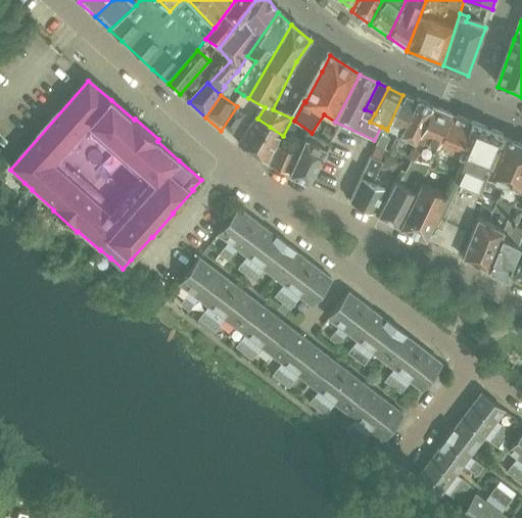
[(418,102),(402,95),(387,130),(386,129),(386,131),(393,134),(399,137),(418,102)]
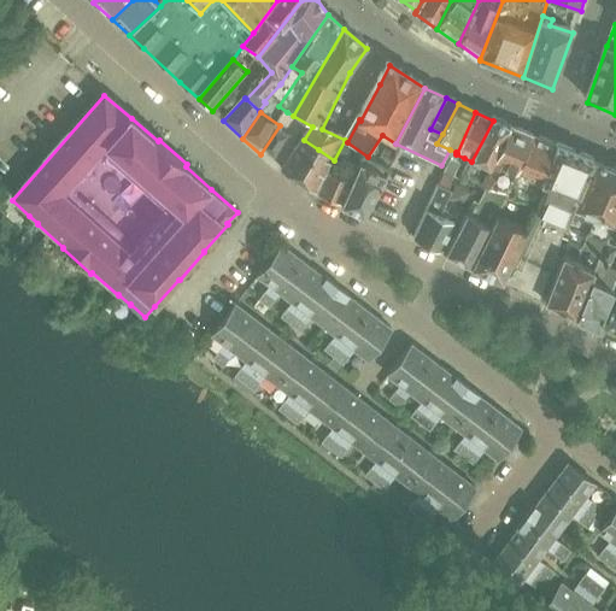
[(511,129),(493,121),(471,162),(491,170),(511,129)]
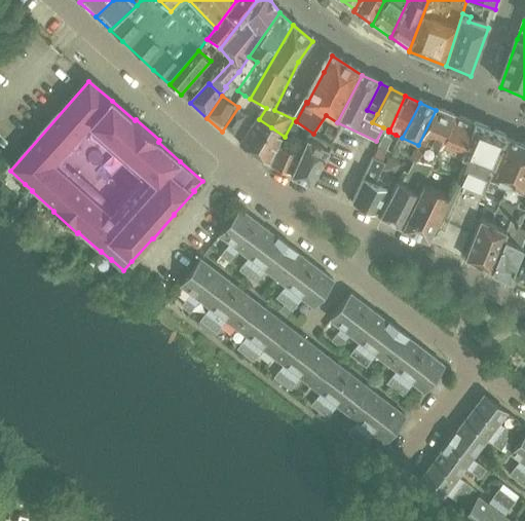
[(436,159),(455,118),(436,110),(418,145),(402,138),(397,149),(392,156),(398,159),(401,153),(416,160),(432,168),(436,159)]
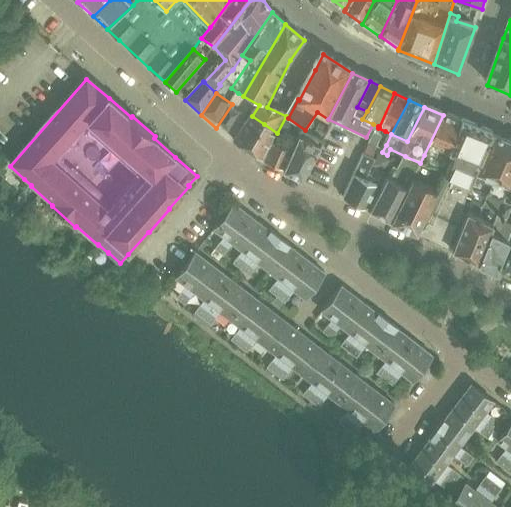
[(227,135),(240,117),(229,110),(218,126),(227,135)]
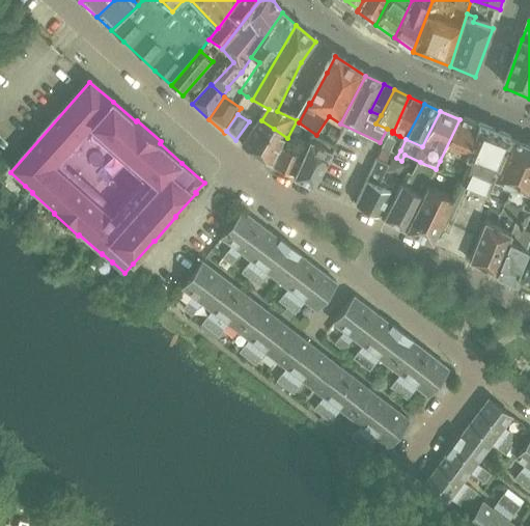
[(459,119),(440,161),(445,164),(441,172),(458,181),(479,128),(459,119)]
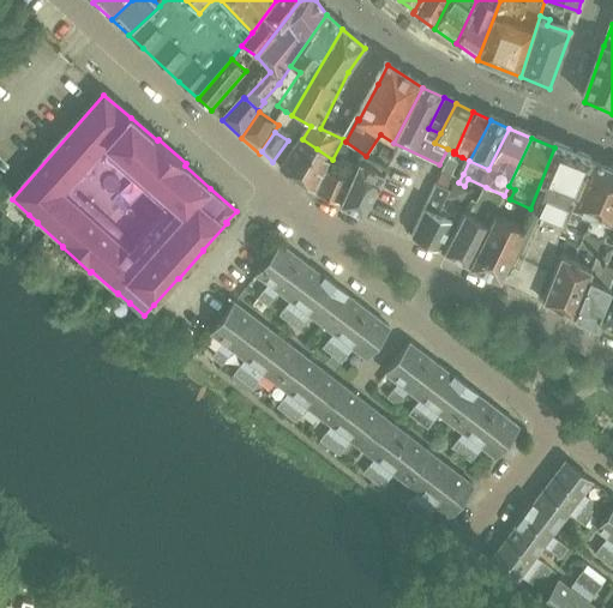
[(281,170),(298,182),(317,149),(302,139),(301,142),(281,170)]
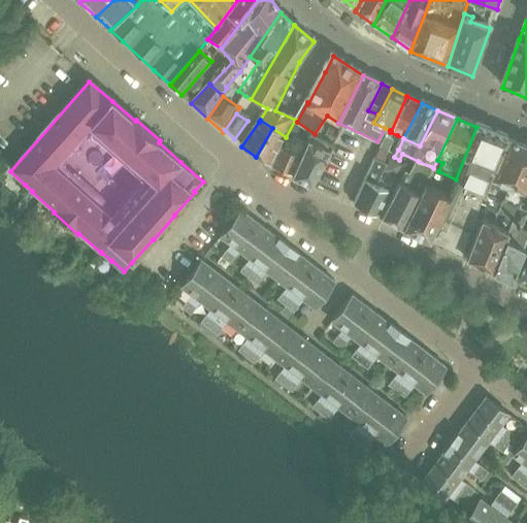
[(508,138),(476,127),(456,180),(455,184),(485,196),(490,185),(508,138)]
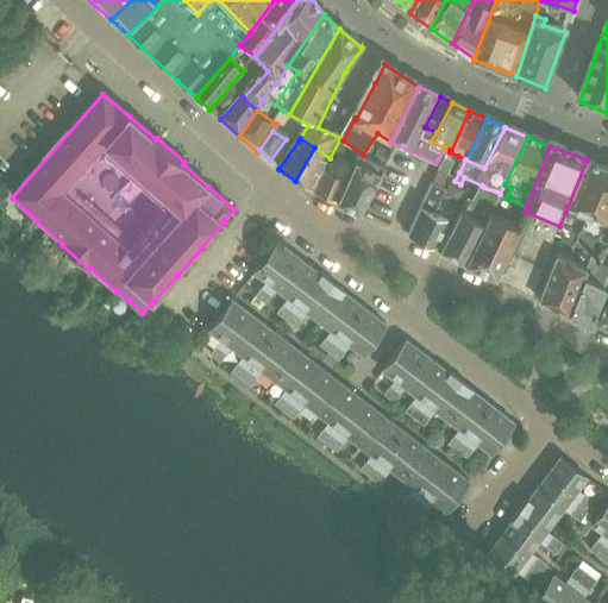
[(295,181),(313,194),(324,171),(330,158),(314,148),(295,181)]
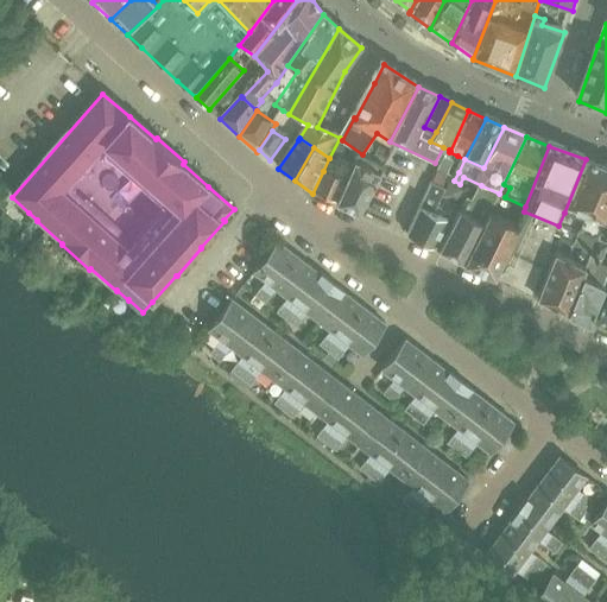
[(381,169),(390,156),(379,150),(372,163),(381,169)]
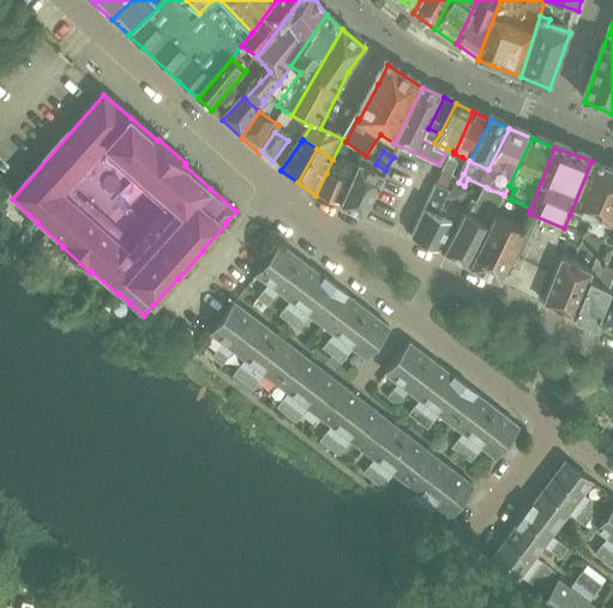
[(349,187),(341,205),(341,206),(364,216),(388,172),(362,160),(350,184),(349,187)]
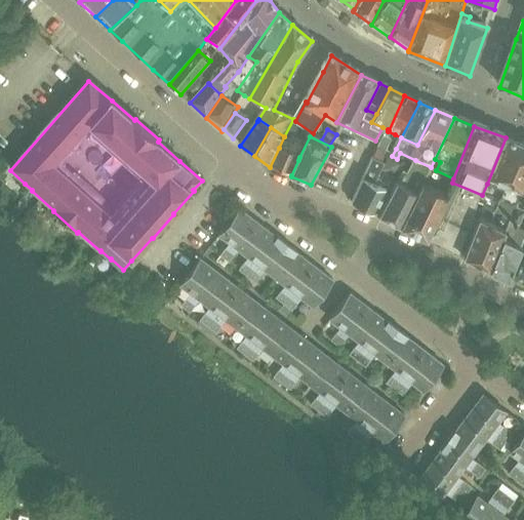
[(523,146),(506,137),(487,184),(505,192),(495,213),(512,221),(517,208),(519,203),(523,192),(523,146)]
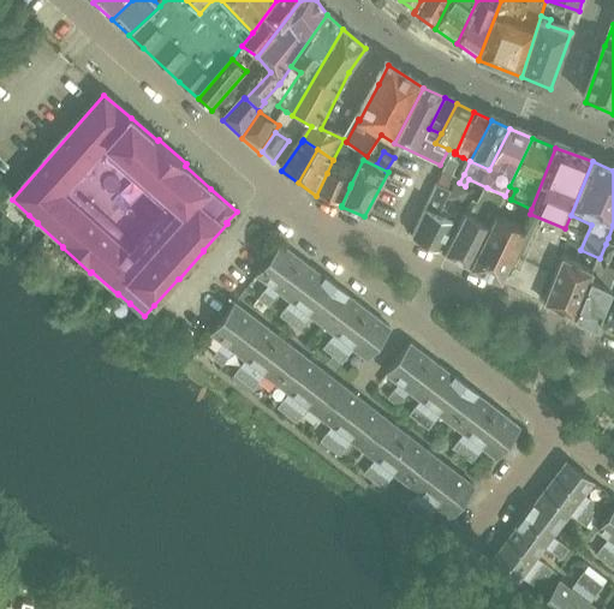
[(458,166),(449,162),(443,174),(453,178),(458,166)]
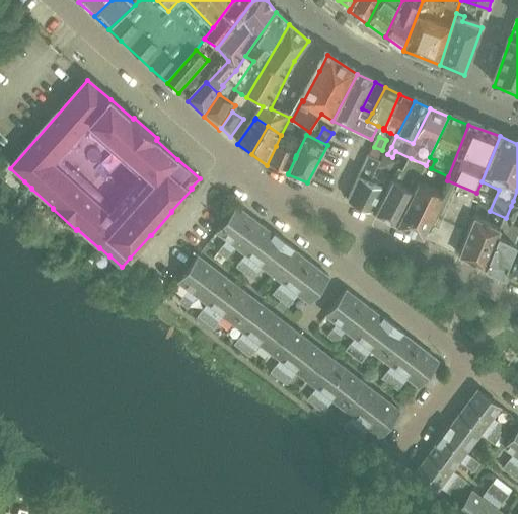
[(267,165),(288,173),(295,158),(296,155),(276,146),(267,165)]
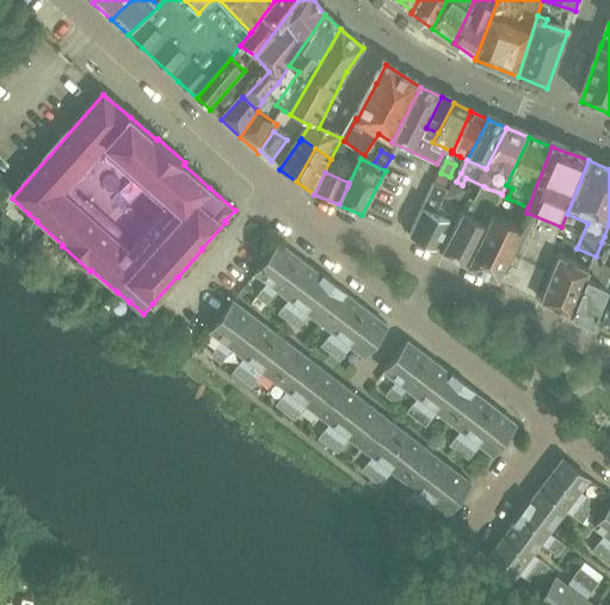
[(506,185),(501,195),(468,265),(499,281),(527,213),(528,208),(507,198),(512,189),(506,185)]
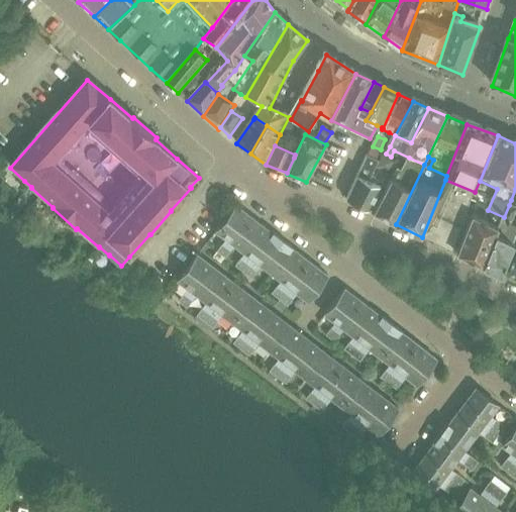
[(371,212),(381,189),(370,183),(377,161),(368,158),(347,201),(371,212)]
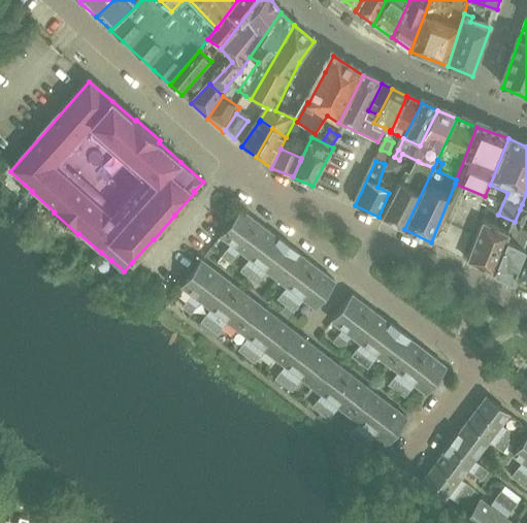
[(406,173),(382,219),(404,229),(433,168),(418,161),(410,175),(406,173)]
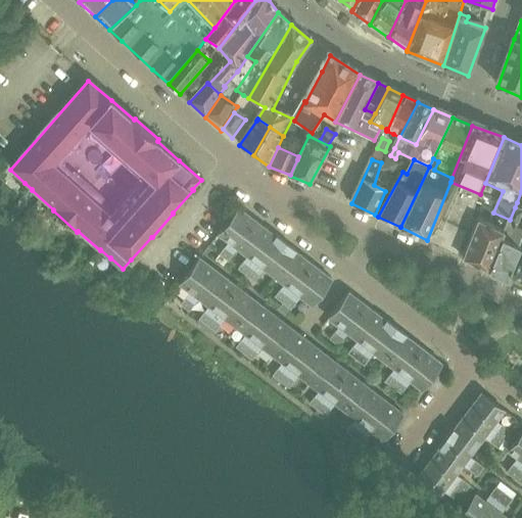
[(480,194),(451,182),(427,240),(459,254),(475,206),(480,194)]
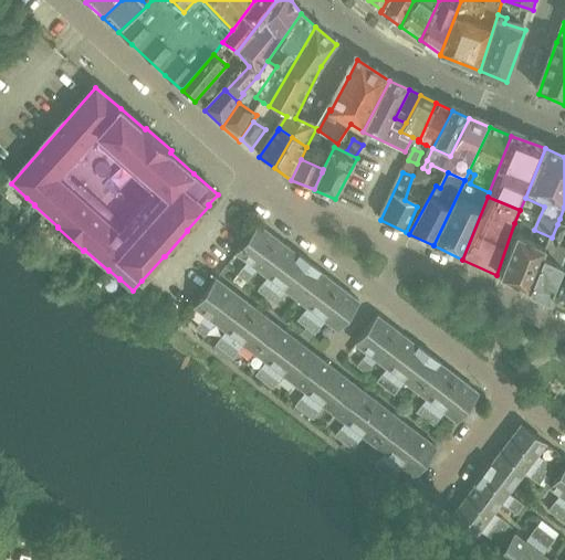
[(564,228),(557,224),(552,238),(546,251),(530,292),(550,300),(564,263),(564,250),(560,247),(564,236),(564,228)]
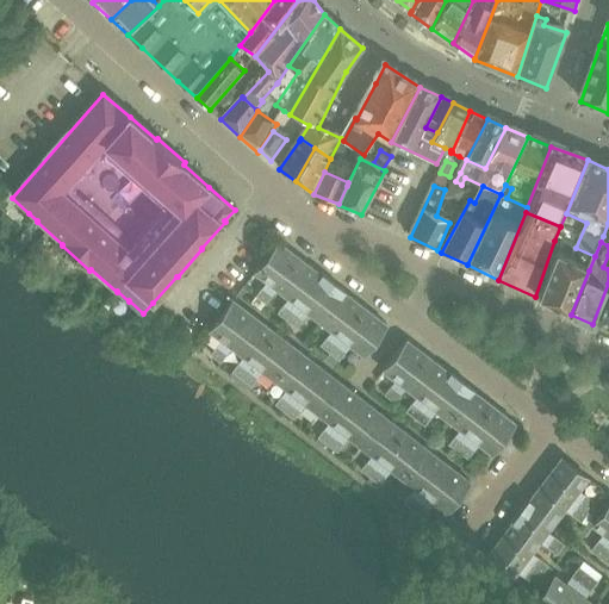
[(255,275),(268,286),(258,300),(267,307),(279,293),(278,293),(300,262),(279,246),(265,263),(255,275)]
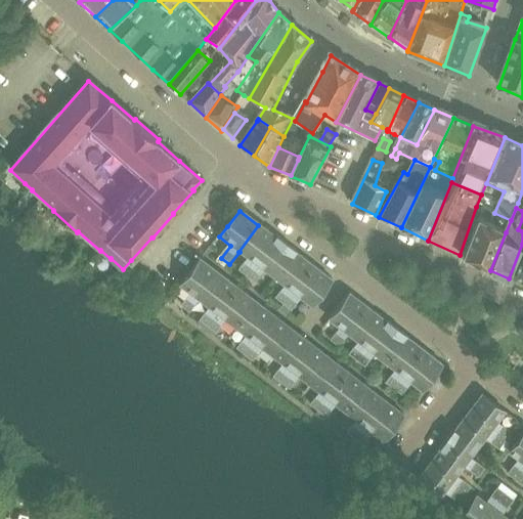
[(465,258),(490,270),(506,232),(480,221),(465,258)]
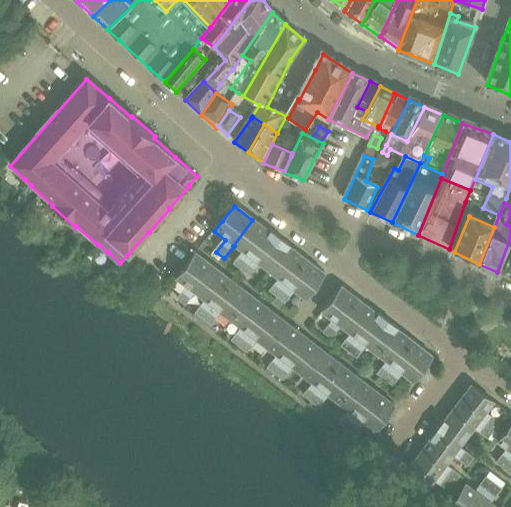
[(233,246),(234,246),(243,254),(234,266),(242,271),(271,233),(269,232),(252,220),(233,246)]
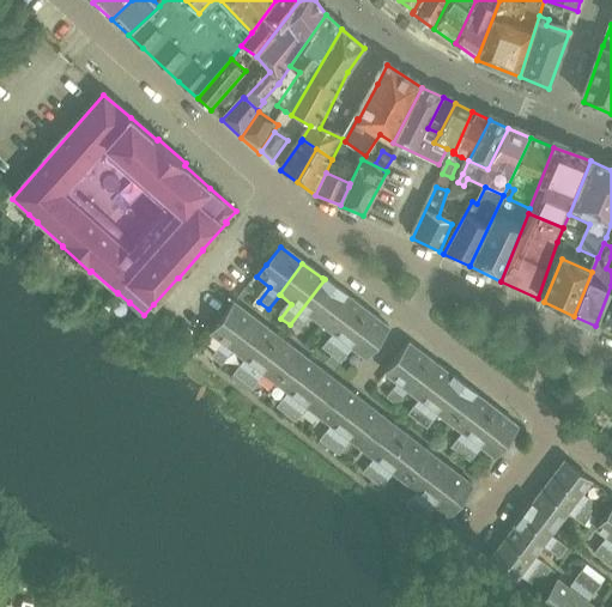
[(325,279),(290,325),(300,333),(311,319),(322,327),(346,296),(325,279)]
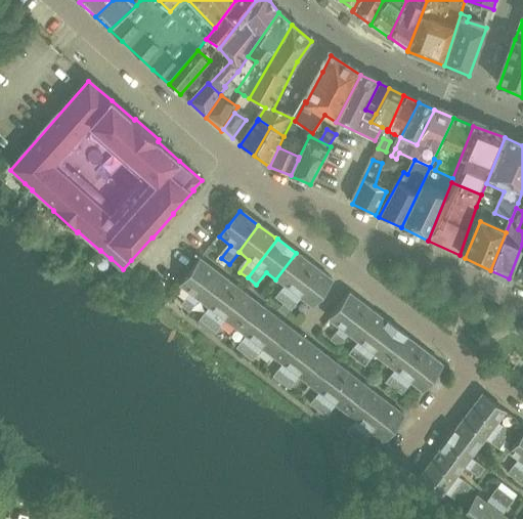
[(296,253),(275,279),(287,288),(276,301),(285,306),(313,267),(297,255),(298,254),(296,253)]
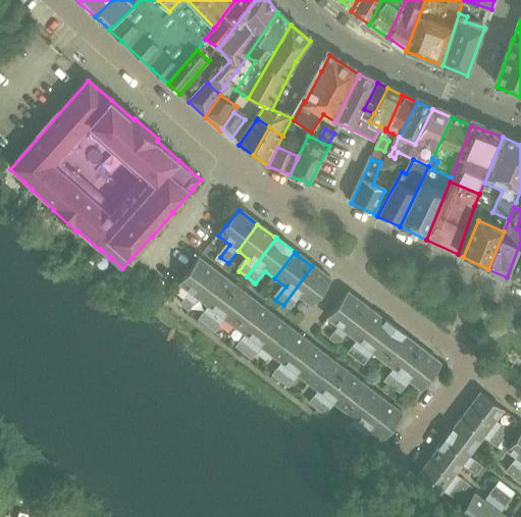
[(219,274),(200,260),(179,286),(191,295),(181,307),(190,313),(199,301),(219,274)]
